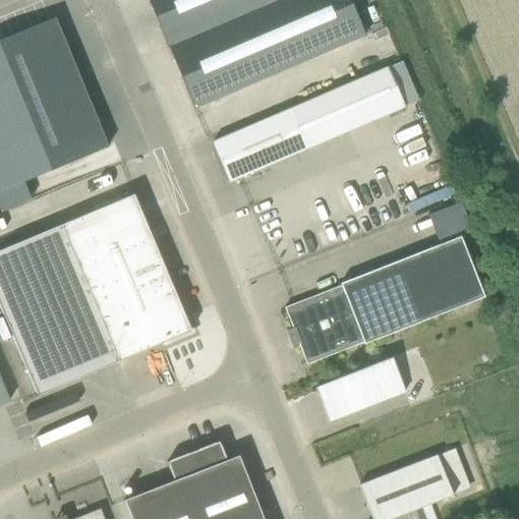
[(367,34),(352,0),(150,0),(195,107),(367,34)]
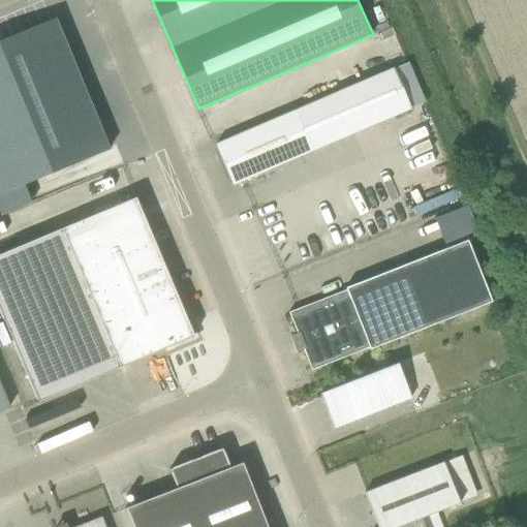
[(0,193),(111,148),(57,17),(0,39),(0,193)]
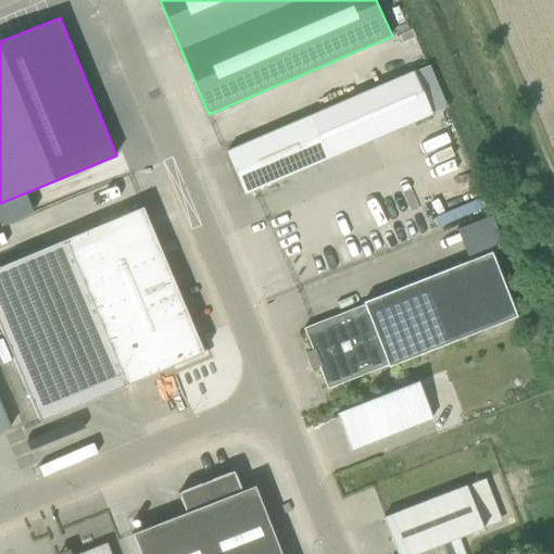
[(87,75),(92,97),(114,92),(109,70),(87,75)]
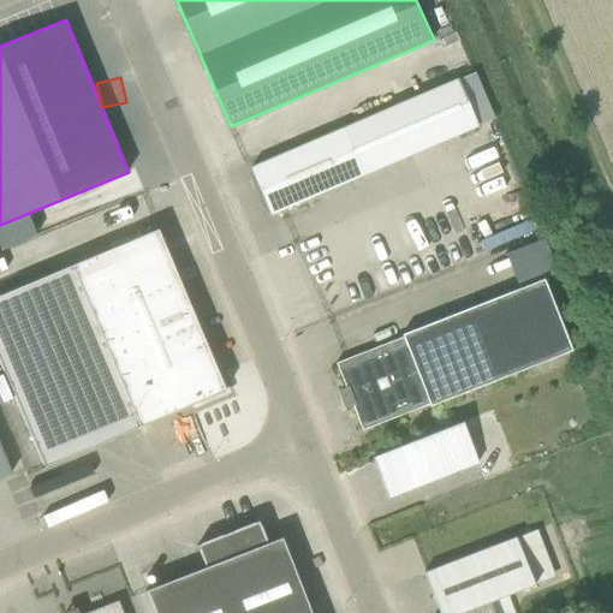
[(364,174),(345,128),(253,166),(273,214),(364,174)]
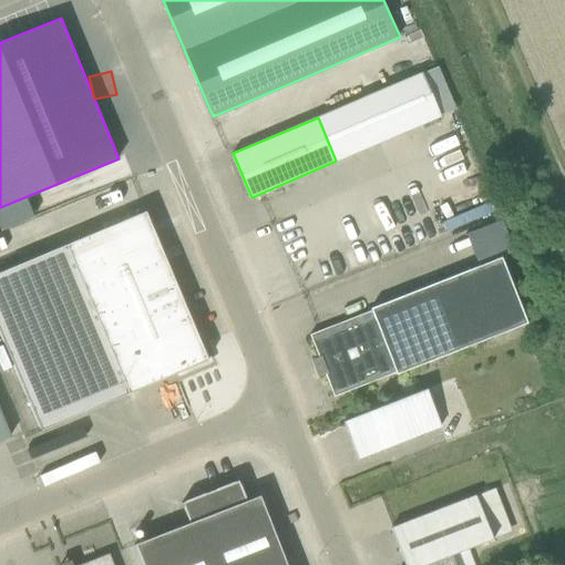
[(209,359),(146,212),(0,271),(0,330),(42,429),(188,368),(209,359)]
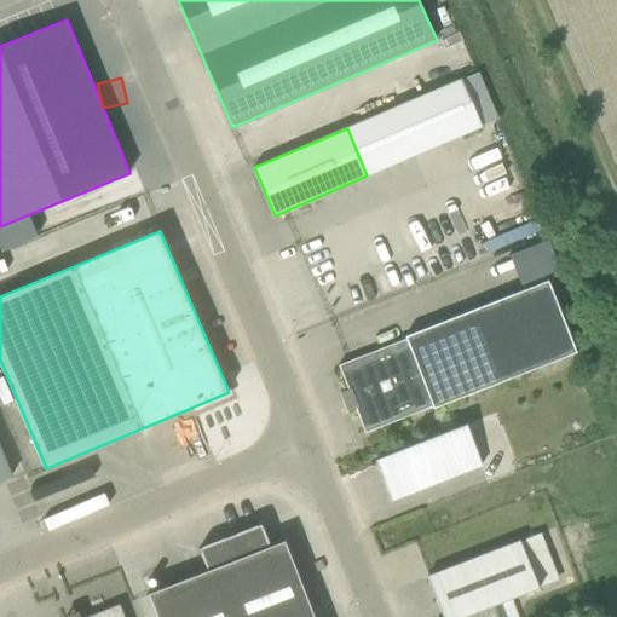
[(408,339),(340,364),(350,390),(345,392),(345,393),(347,393),(352,407),(351,407),(351,408),(357,407),(367,432),(433,407),(434,408),(577,352),(549,280),(407,336),(408,339)]
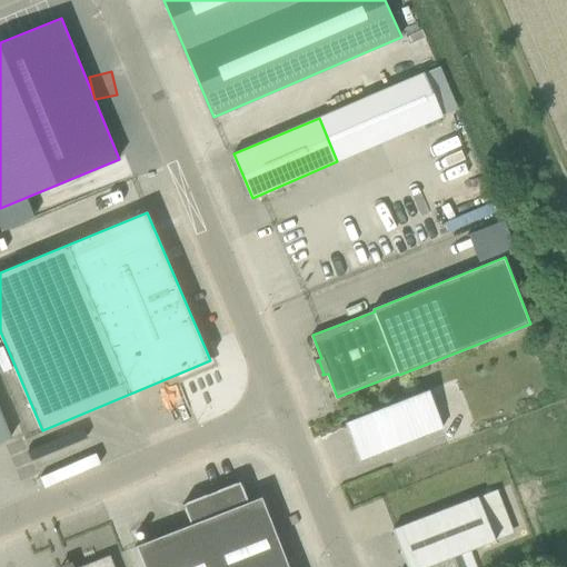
[(361,459),(445,427),(429,389),(347,421),(361,459)]
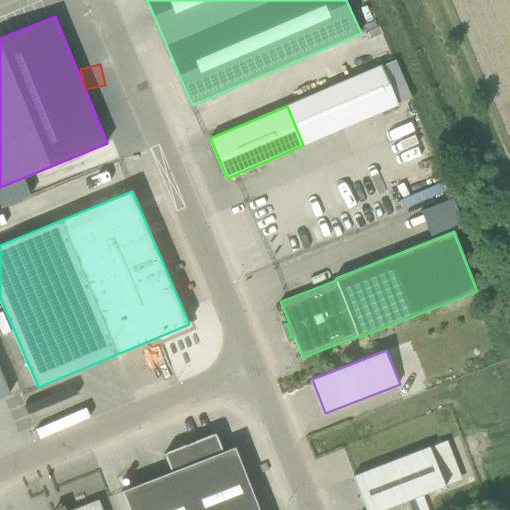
[(0,367),(0,397),(11,393),(0,367)]
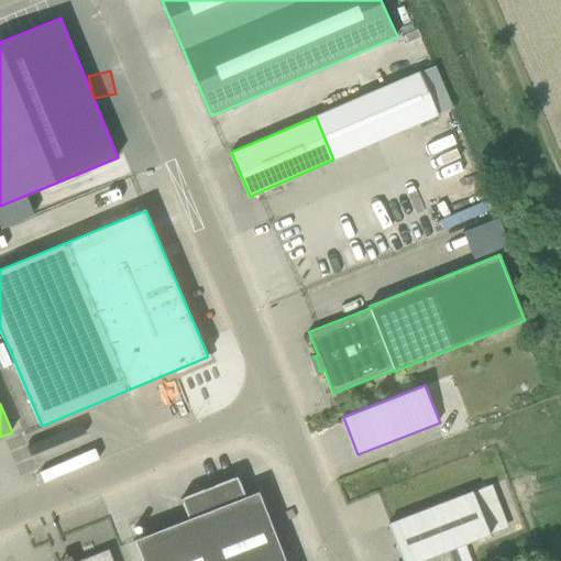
[(84,447),(87,457),(99,452),(99,454),(123,446),(119,435),(84,447)]
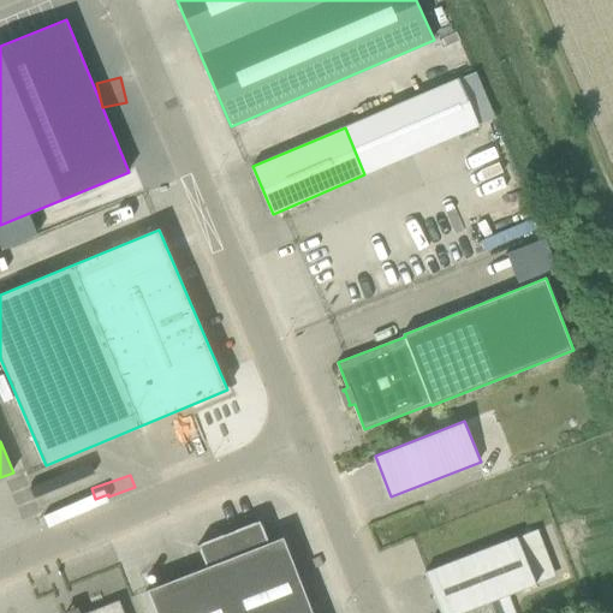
[(260,519),(198,543),(207,566),(148,589),(156,612),(313,612),(284,536),(269,542),(260,519)]
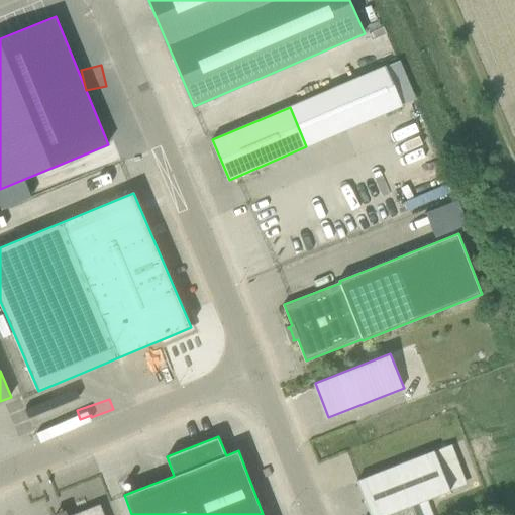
[(416,514),(413,505),(450,491),(435,450),(357,481),(371,514),(416,514)]
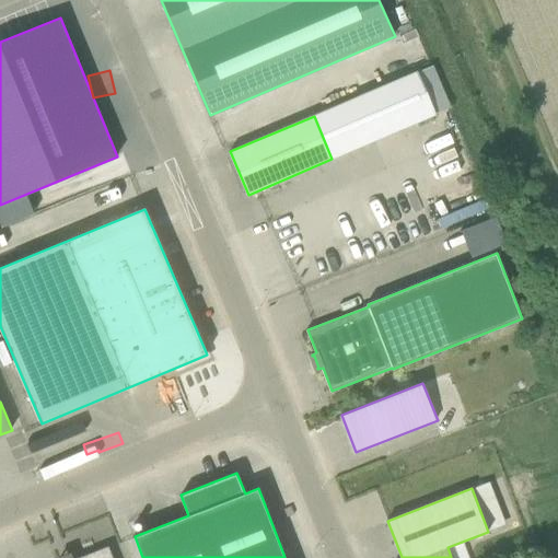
[(114,557),(109,545),(77,557),(114,557)]
